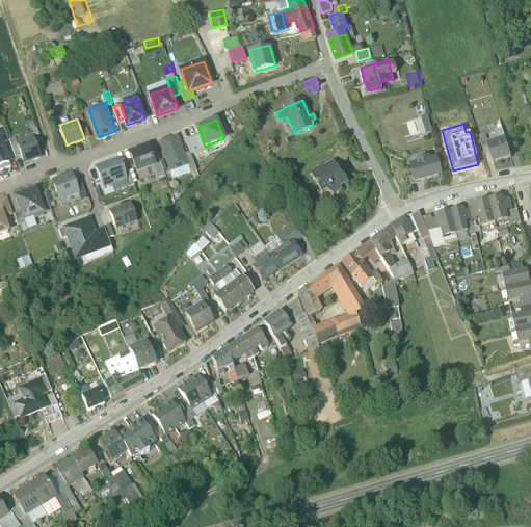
[(0,132),(0,133),(3,140),(9,138),(5,127),(0,128),(0,132)]
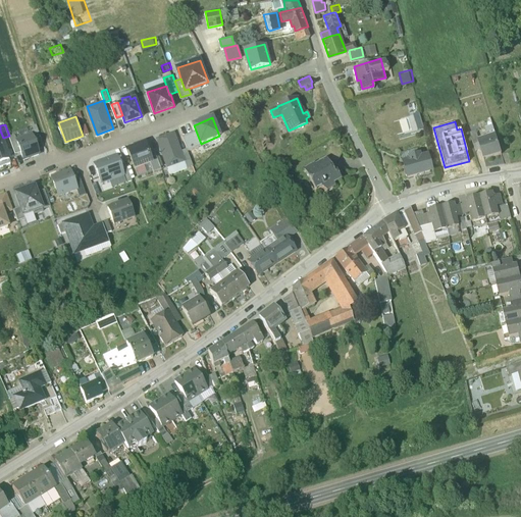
[(476,127),(469,131),(472,141),(479,139),(476,127)]
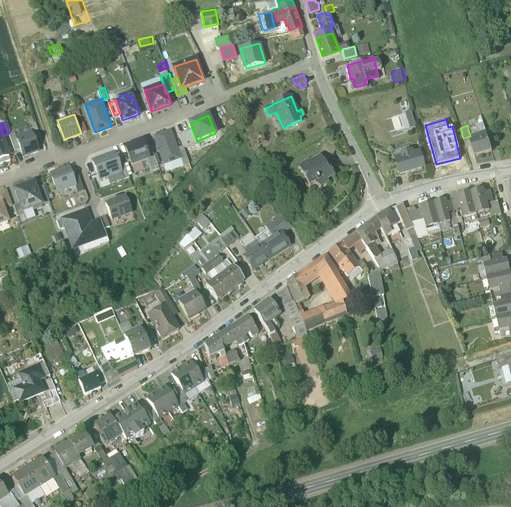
[(0,128),(0,162),(11,159),(3,135),(0,128)]
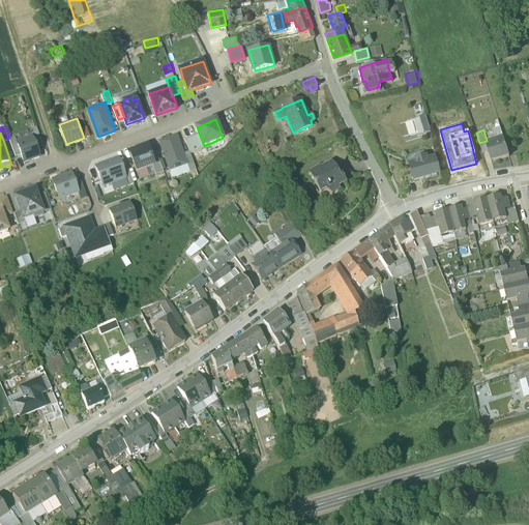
[(205,148),(204,146),(199,133),(185,138),(192,153),(205,148)]
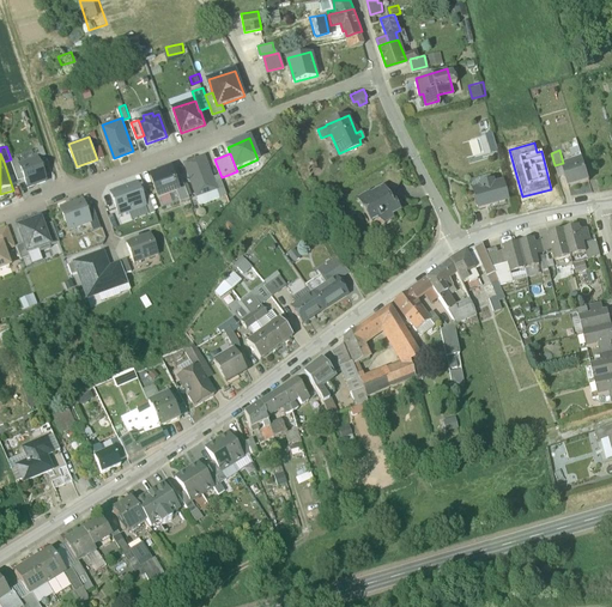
[(19,178),(25,176),(20,162),(18,156),(12,158),(19,178)]
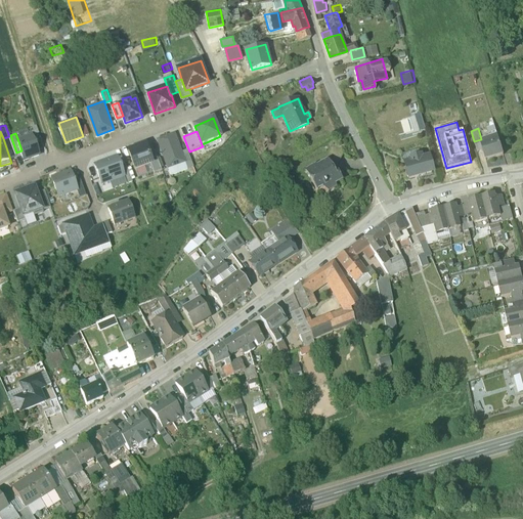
[(33,133),(17,138),(22,150),(25,159),(40,153),(33,133)]
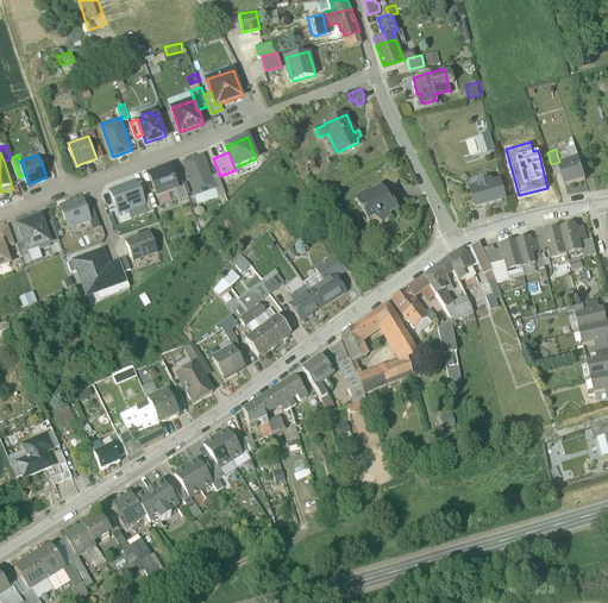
[(204,155),(183,162),(195,195),(215,189),(212,176),(204,155)]
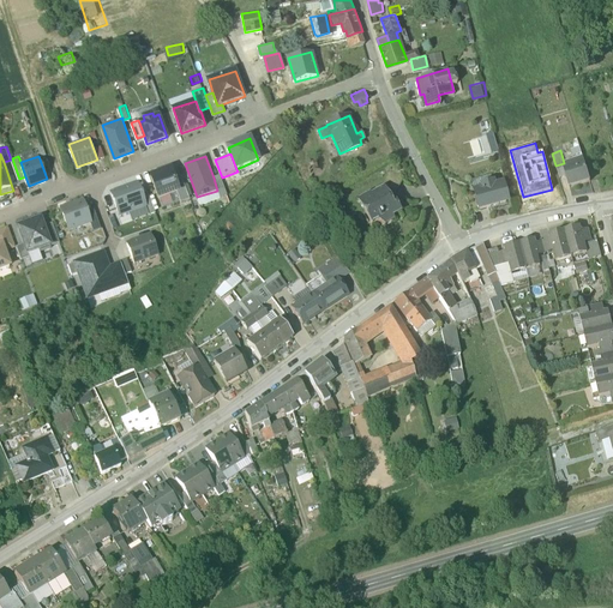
[(577,163),(565,167),(571,184),(592,178),(584,157),(576,160),(577,163)]
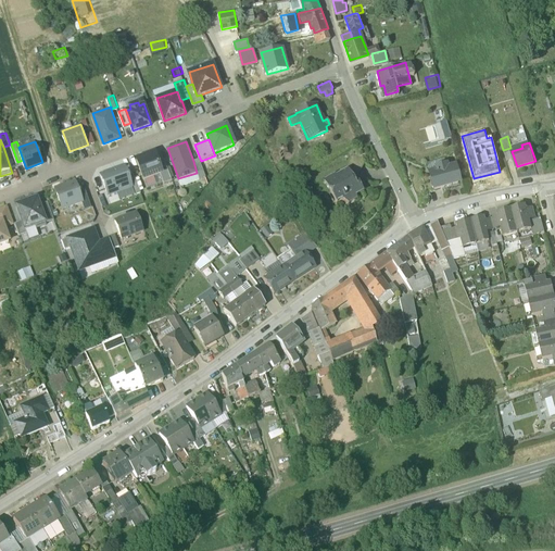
[(155,153),(137,160),(144,179),(161,174),(163,173),(160,165),(155,153)]
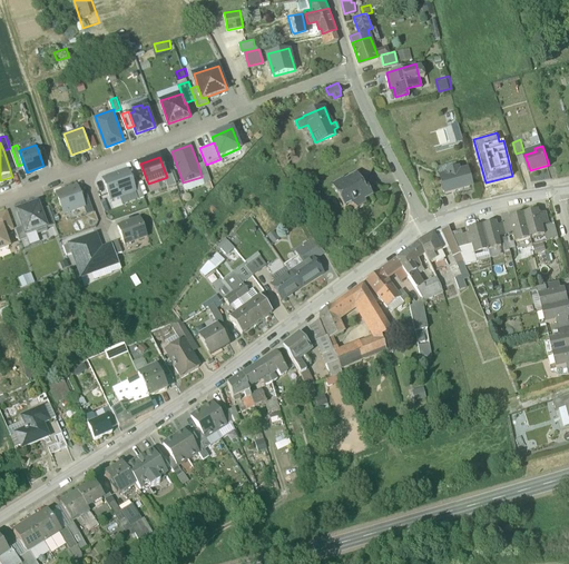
[(204,162),(198,165),(202,177),(205,185),(211,182),(204,162)]
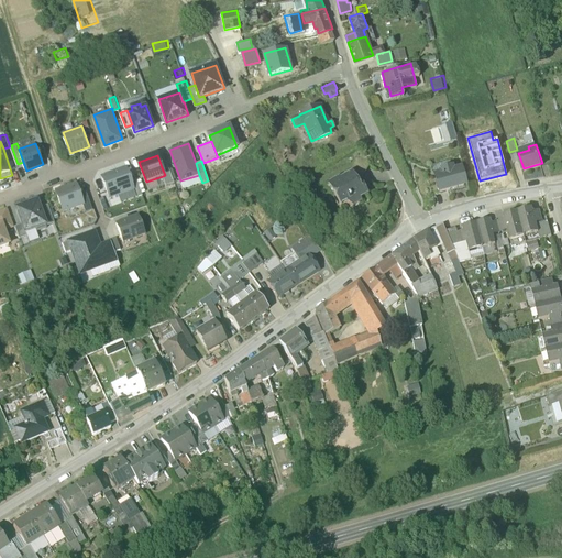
[(163,176),(166,186),(175,183),(168,165),(162,167),(165,175),(163,176)]
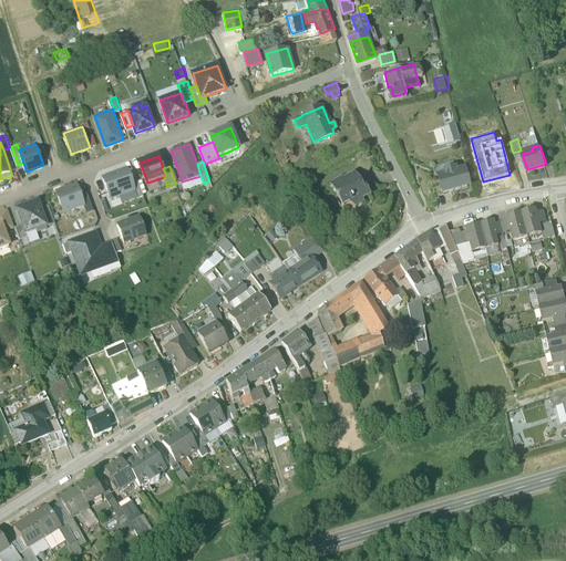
[(469,184),(464,167),(456,169),(455,166),(445,168),(446,172),(439,174),(443,190),(451,188),(451,189),(461,186),(469,184)]
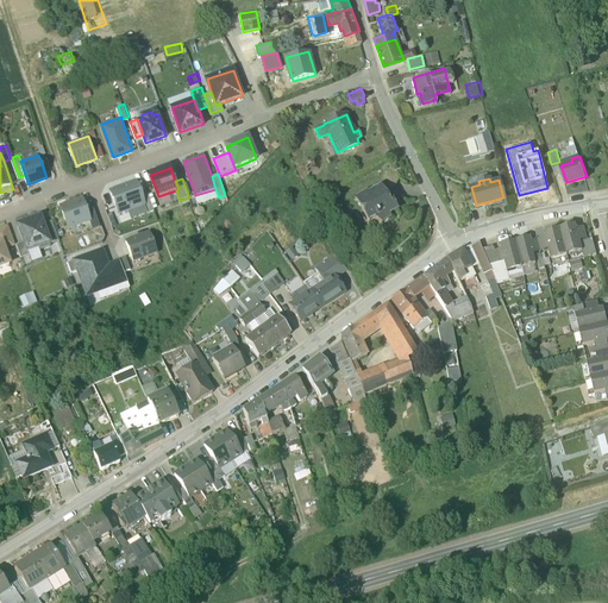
[(137,181),(111,190),(118,212),(126,209),(145,202),(140,193),(137,181)]
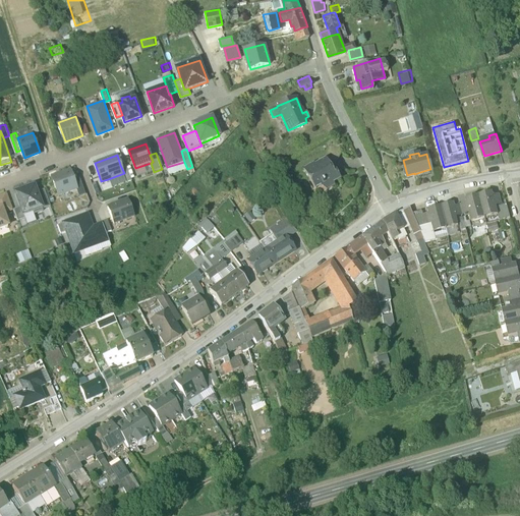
[(325,158),(314,164),(313,163),(304,168),(315,188),(322,185),(328,188),(333,185),(332,182),(340,178),(334,168),(332,170),(325,158)]
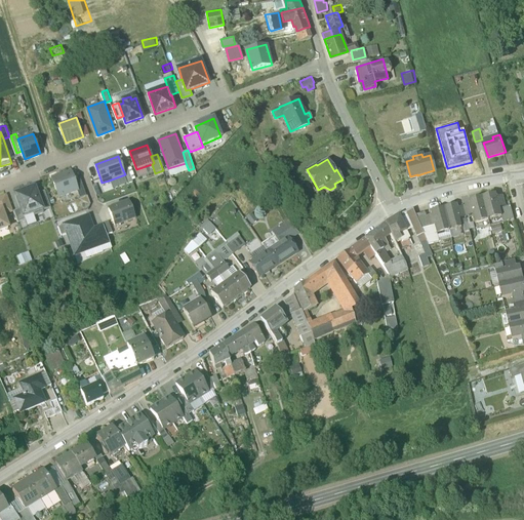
[(127,164),(121,166),(128,183),(133,181),(127,164)]
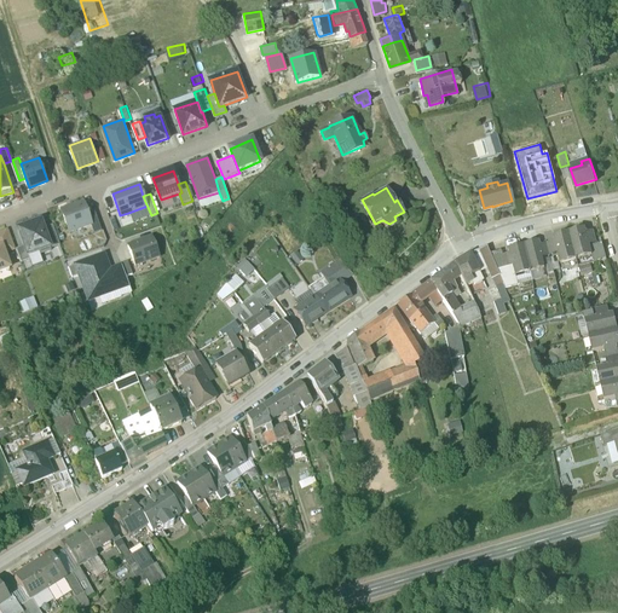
[(84,201),(63,209),(70,230),(92,223),(84,201)]
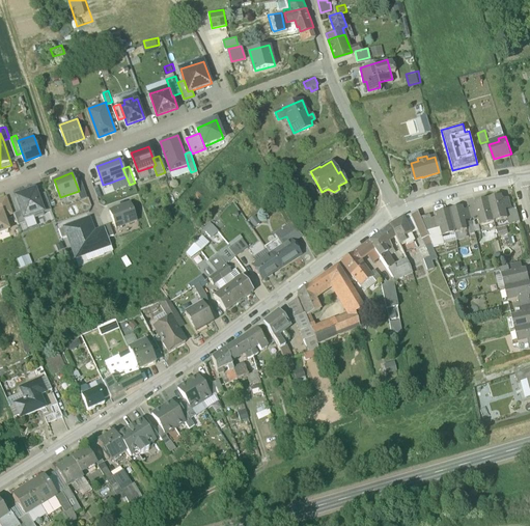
[(35,188),(16,195),(21,210),(24,218),(25,218),(34,215),(35,217),(45,213),(45,212),(37,194),(35,188)]
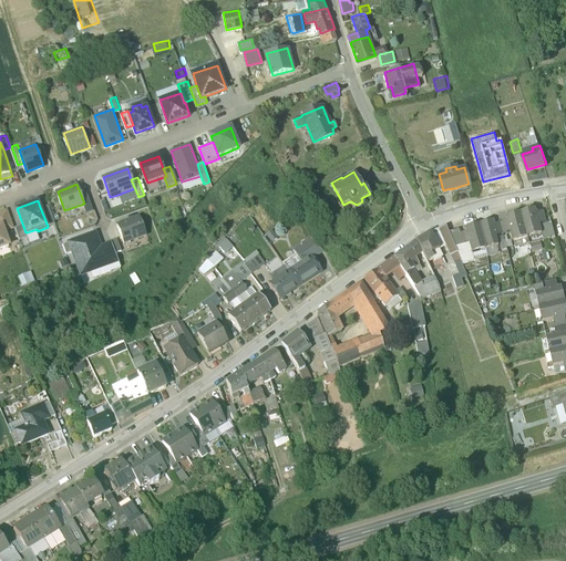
[(49,204),(40,207),(48,226),(55,222),(49,204)]
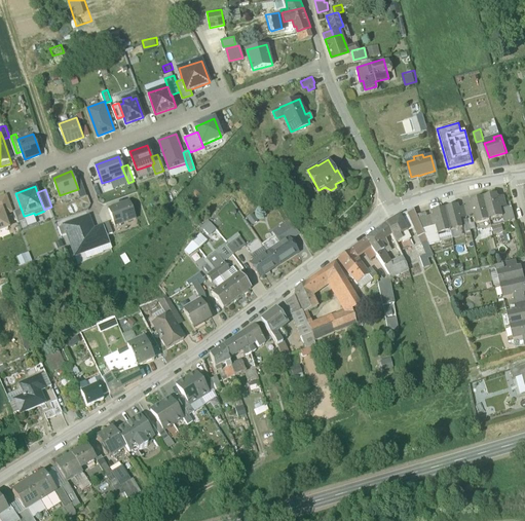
[(498,191),(485,195),(492,223),(505,220),(503,215),(502,208),(498,191)]
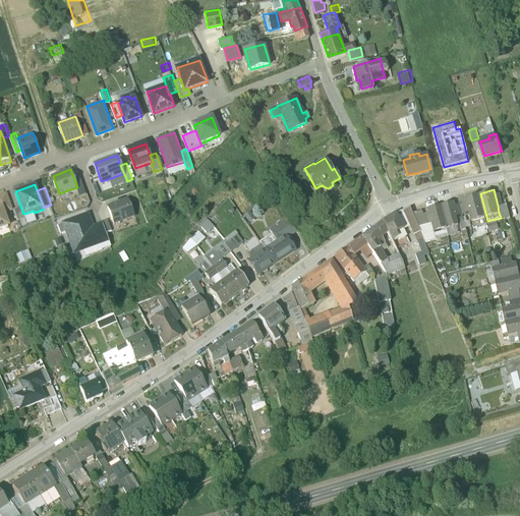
[(6,192),(0,194),(0,206),(2,206),(4,211),(12,208),(6,192)]
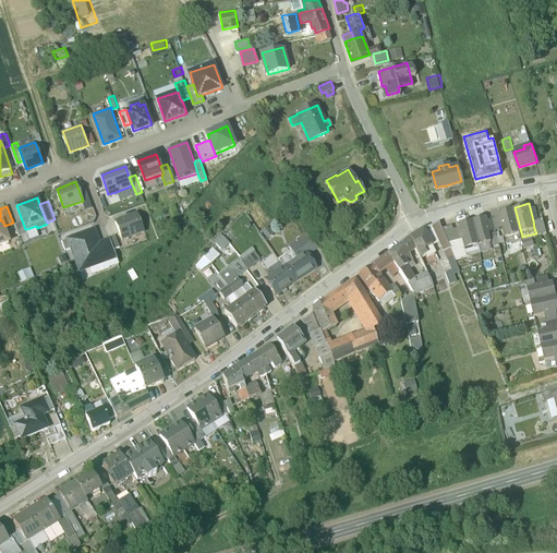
[(515,207),(500,211),(508,241),(522,237),(515,207)]
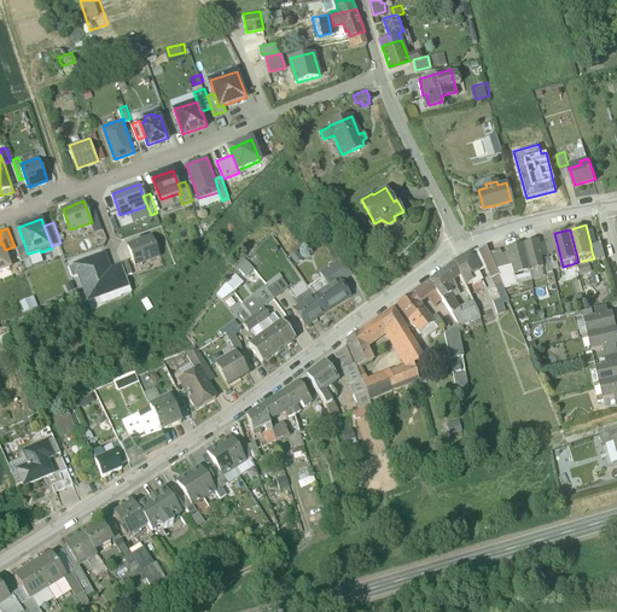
[(152,235),(128,244),(135,264),(159,255),(152,235)]
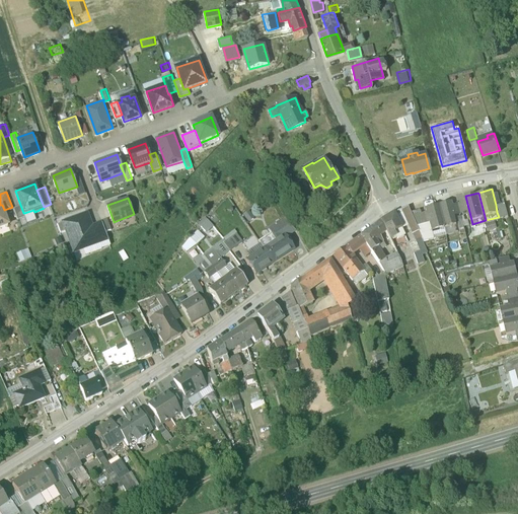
[(451,199),(439,203),(445,225),(457,222),(451,199)]
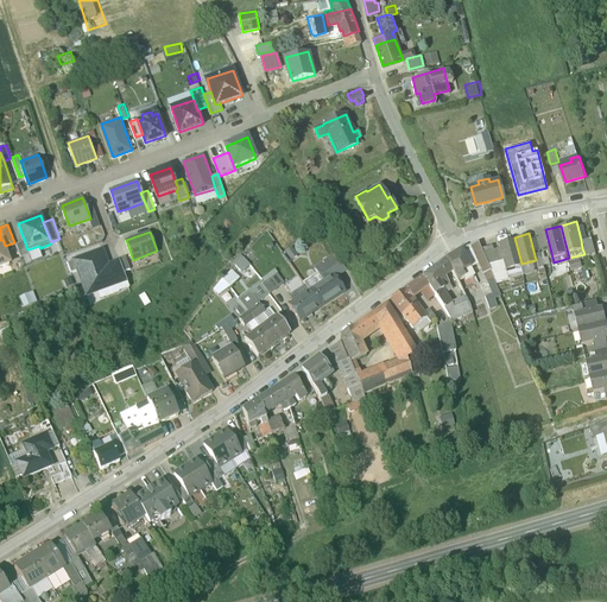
[(593,236),(581,240),(582,248),(585,254),(596,251),(593,236)]
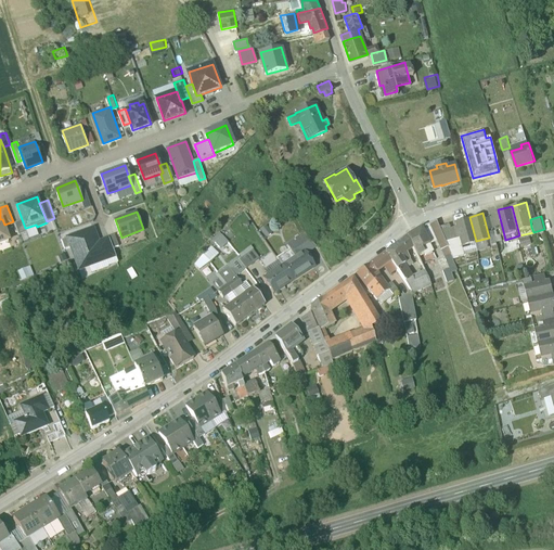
[(458,228),(451,229),(449,222),(439,225),(452,253),(463,251),(462,245),(476,241),(469,217),(455,220),(458,228)]
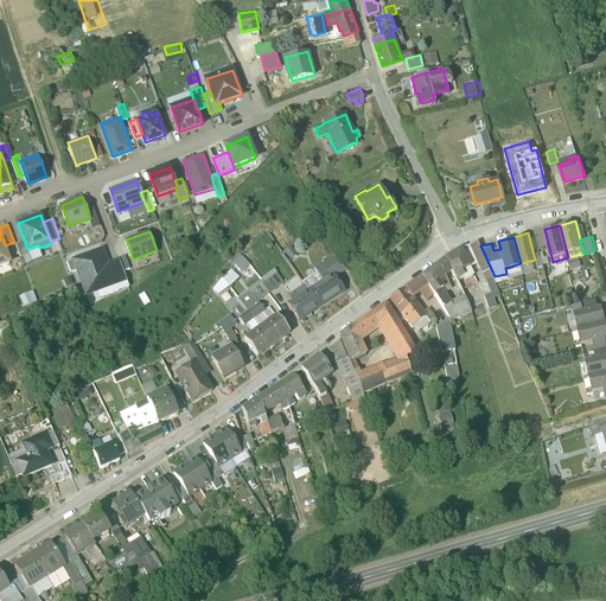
[(480,245),(478,238),(470,242),(474,250),(483,270),(490,267),(480,245)]
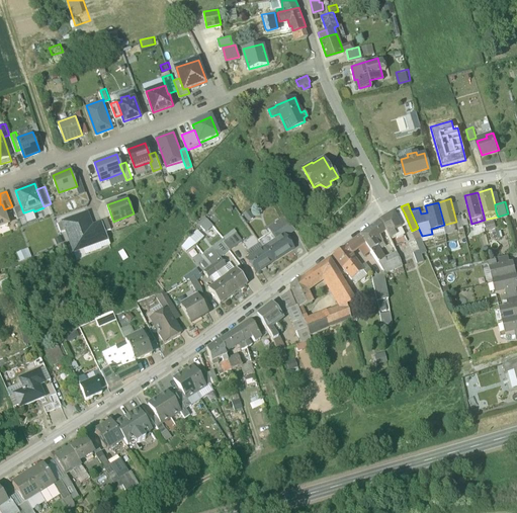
[(0,204),(0,226),(9,223),(4,209),(2,204),(0,204)]
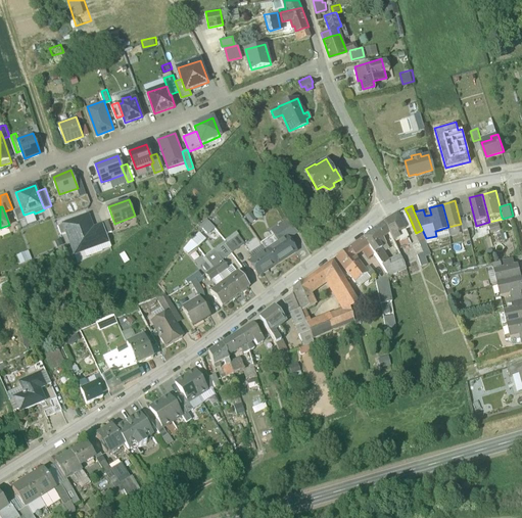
[(20,206),(14,208),(18,221),(26,218),(25,215),(24,215),(20,206)]
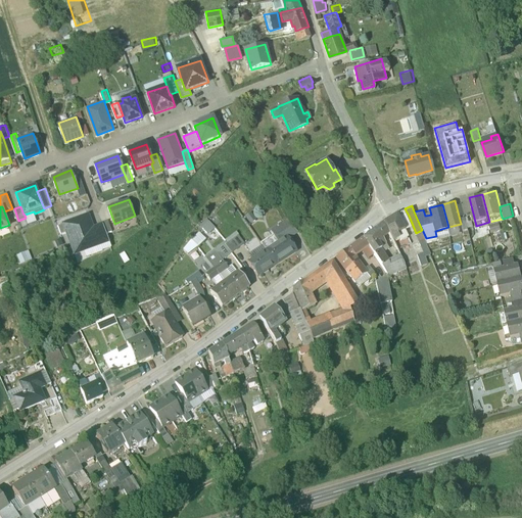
[(405,208),(396,212),(402,224),(407,222),(405,218),(409,216),(405,208)]
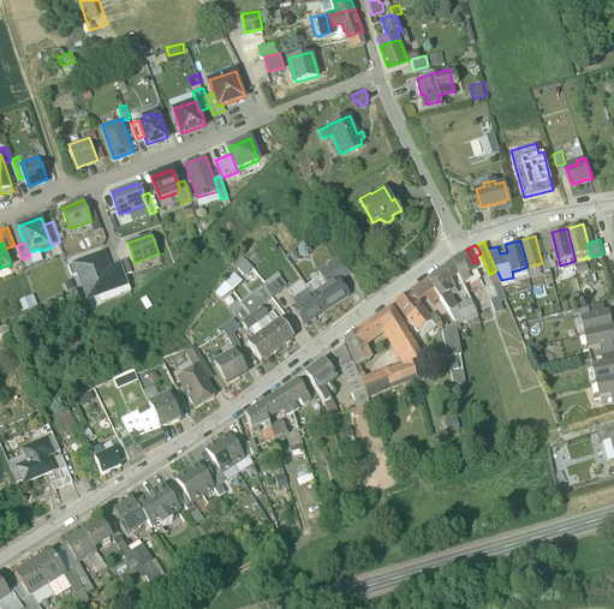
[(466,249),(451,258),(454,267),(462,263),(466,270),(475,266),(474,263),(466,249)]
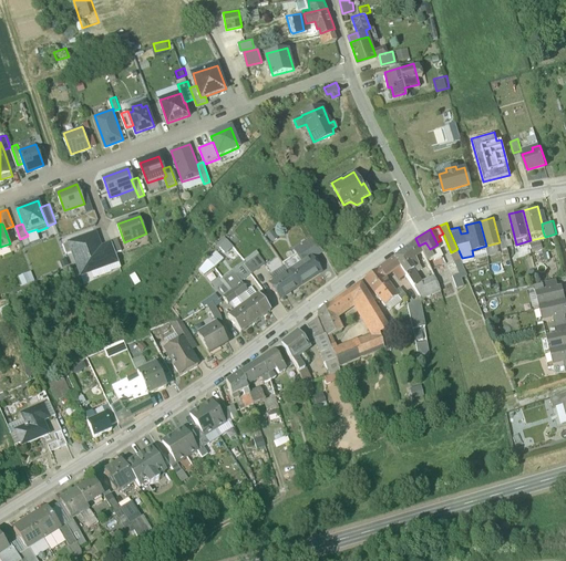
[(95,231),(69,241),(81,274),(104,267),(98,248),(101,246),(95,231)]
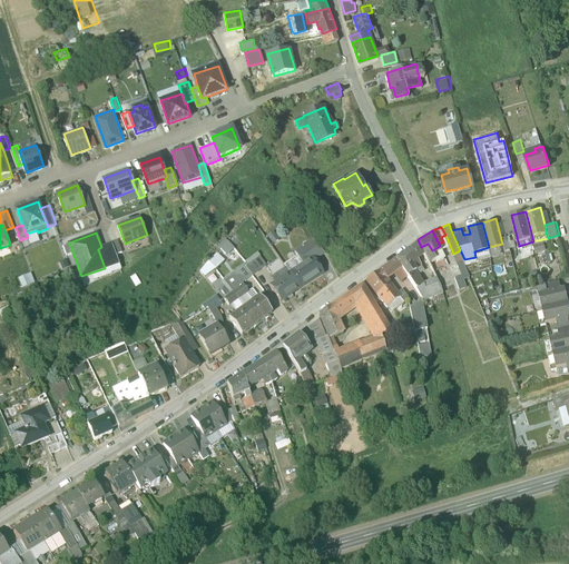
[(228,250),(236,243),(227,233),(219,240),(228,250)]
